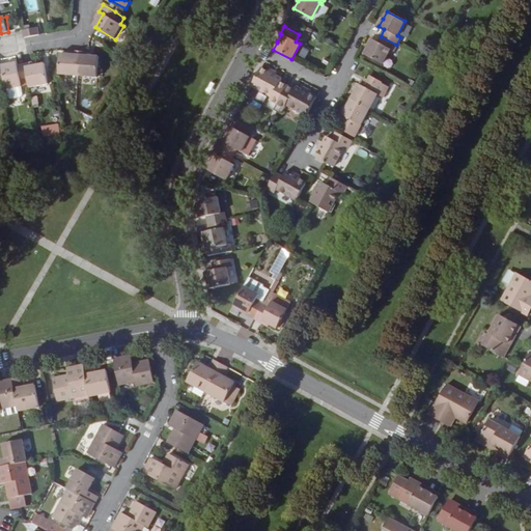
[(39,27),(24,30),(26,37),(40,35),(39,27)]
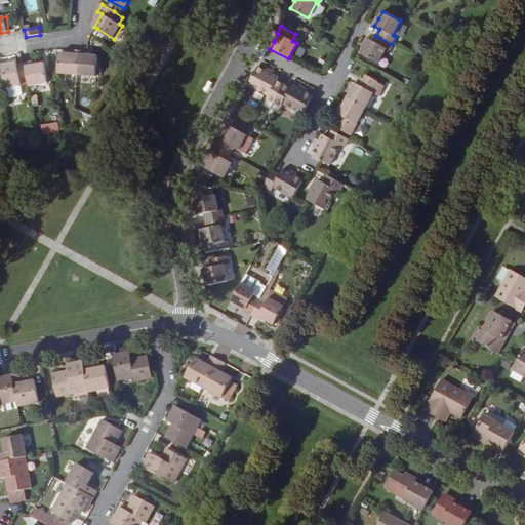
[(388,50),(392,44),(376,36),(372,42),(367,39),(363,46),(359,53),(377,64),(385,49),(388,50)]
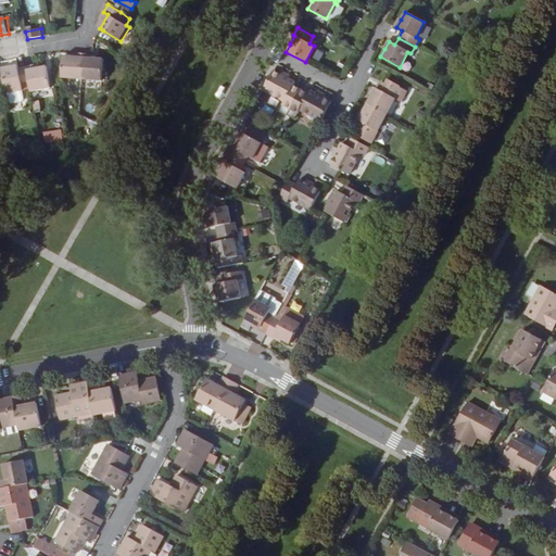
[(63,78),(83,80),(85,54),(76,53),(76,58),(64,57),(63,78)]
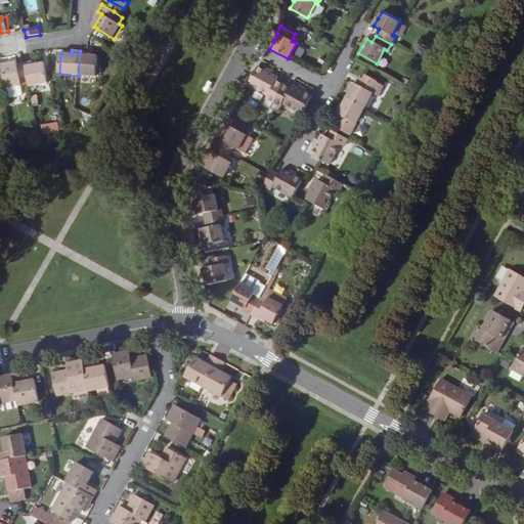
[(80,51),(78,76),(97,77),(99,56),(87,55),(88,52),(80,51)]
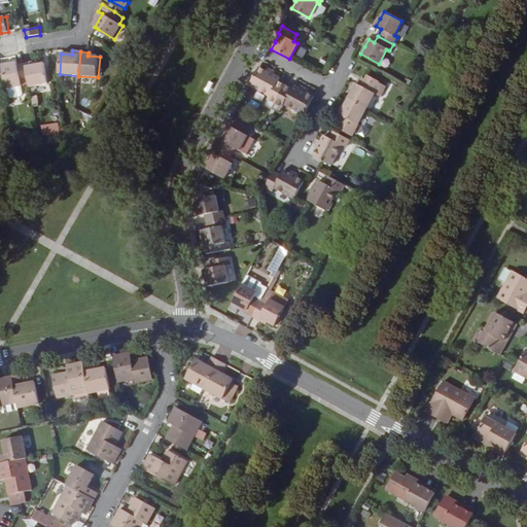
[(29,78),(30,88),(48,84),(45,64),(34,66),(34,62),(26,64),(29,78)]
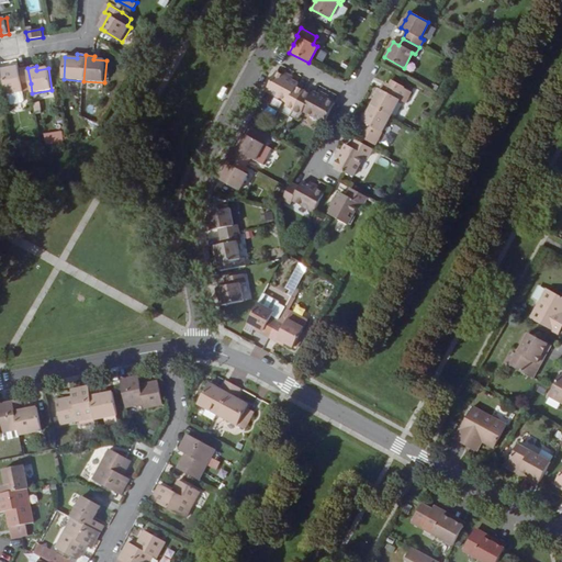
[(20,69),(20,67),(3,69),(8,94),(24,92),(23,86),(31,83),(27,68),(20,69)]
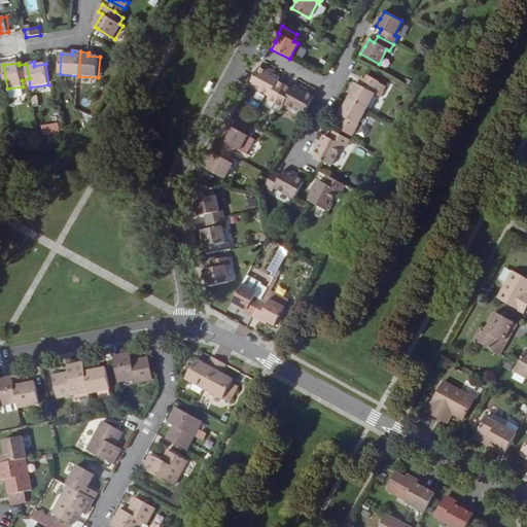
[(266,70),(259,67),(249,85),(269,96),(265,103),(272,107),(283,88),(276,83),(278,80),(279,78),(271,73),(266,70)]
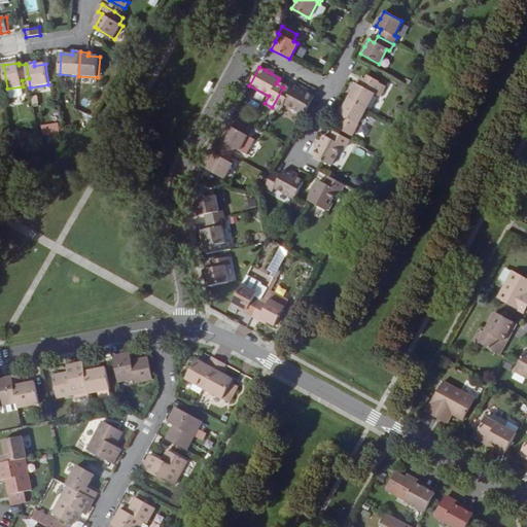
[(347,99),(365,109),(377,88),(383,91),(388,80),(381,76),(382,75),(371,69),(364,79),(361,78),(357,84),(356,83),(351,92),(347,99)]
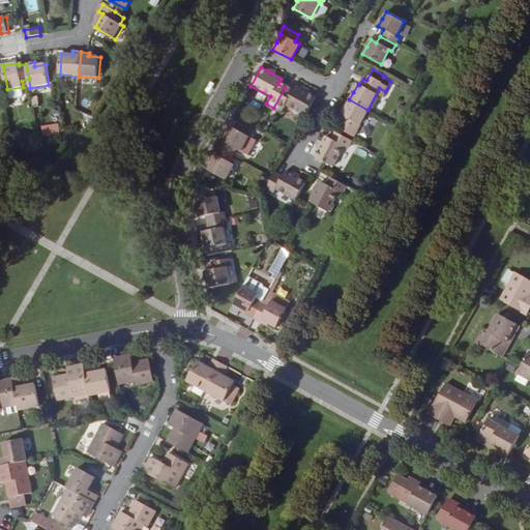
[(285,88),(273,108),(281,112),(285,105),(305,116),(315,97),(307,93),(302,90),(295,86),(293,89),(292,92),(285,88)]
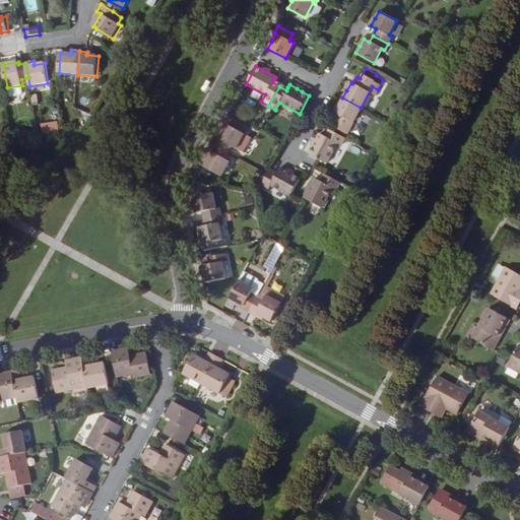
[(345,134),(361,108),(342,98),(338,105),(334,112),(336,113),(333,120),(334,121),(331,126),(345,134)]
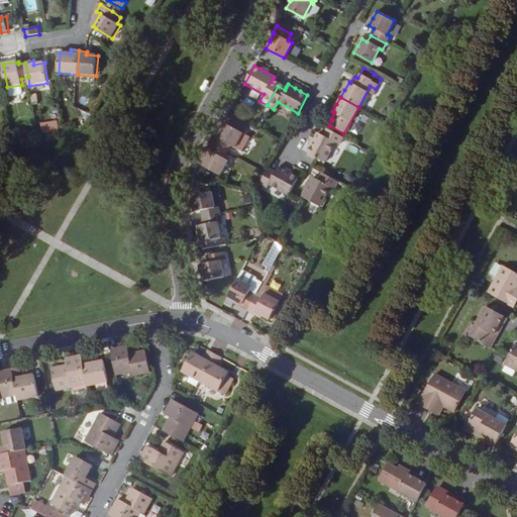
[(360,134),(370,116),(357,110),(347,128),(360,134)]
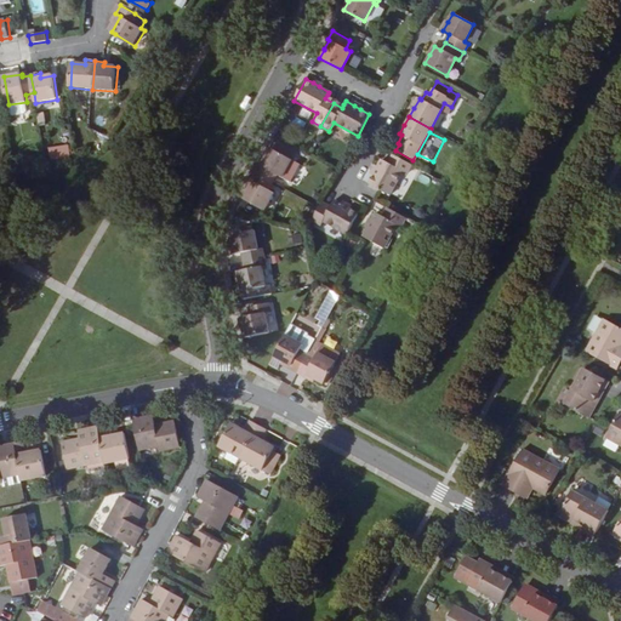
[(68,146),(49,147),(50,160),(69,158),(68,146)]
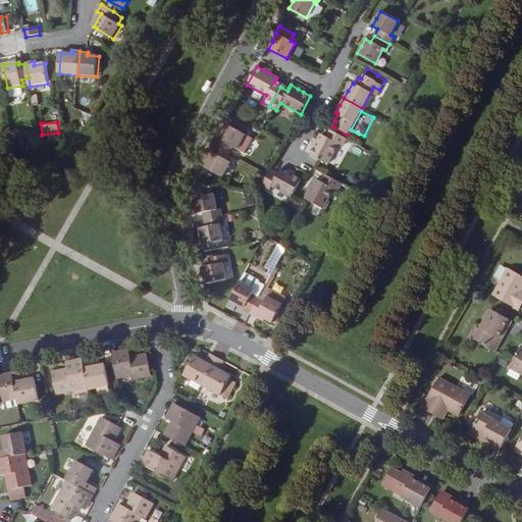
[(245,135),(227,125),(223,132),(219,139),(218,138),(214,145),(228,153),(232,147),(237,149),(245,135)]
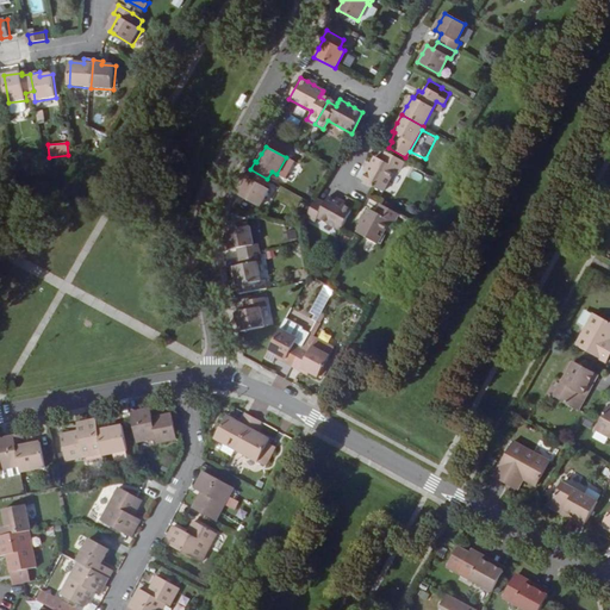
[(398,170),(403,162),(385,151),(380,160),(374,156),(369,165),(365,172),(361,180),(373,186),(381,191),(394,168),(398,170)]
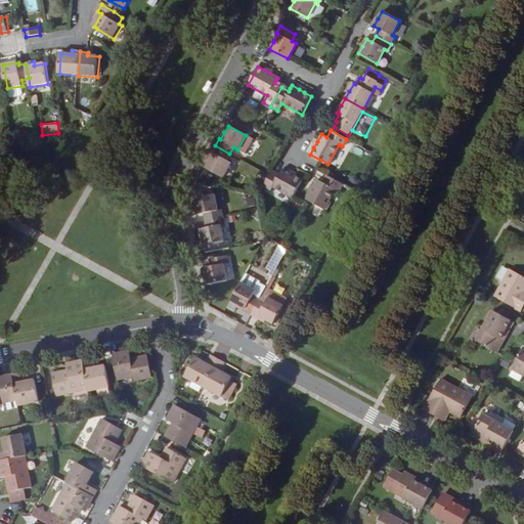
[(226,160),(229,154),(215,145),(212,151),(213,153),(209,160),(205,167),(222,177),(230,162),(226,160)]
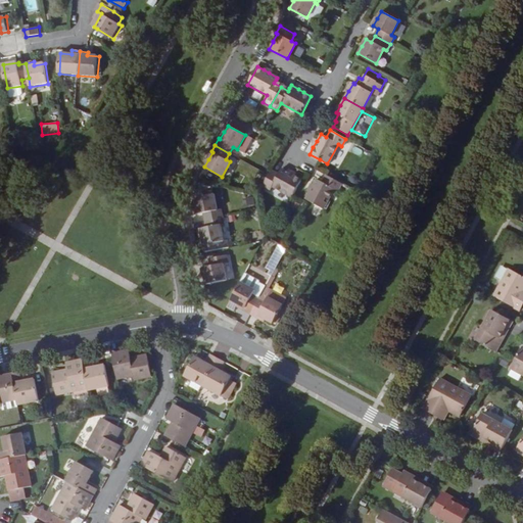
[(272,187),(291,197),(301,179),(281,169),(278,174),(271,170),(268,175),(262,185),(270,190),(272,187)]
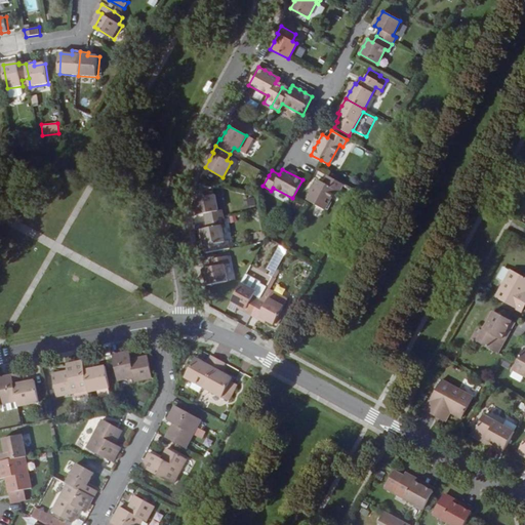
[(338,191),(342,184),(327,175),(323,183),(317,179),(313,187),(310,193),(306,199),(324,209),(335,190),(338,191)]
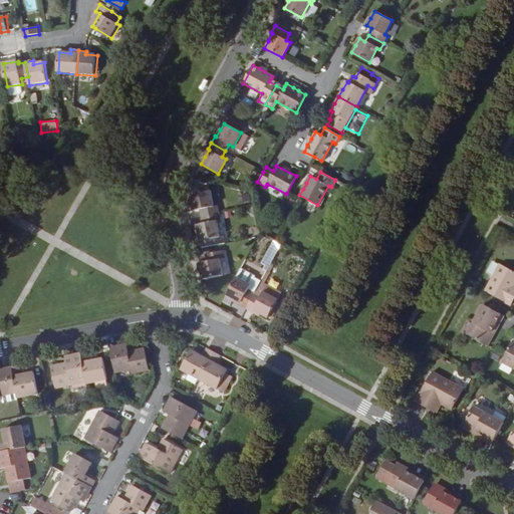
[(202,217),(219,214),(217,206),(214,206),(211,191),(196,194),(196,189),(192,190),(192,194),(190,195),(192,204),(194,211),(200,210),(202,217)]
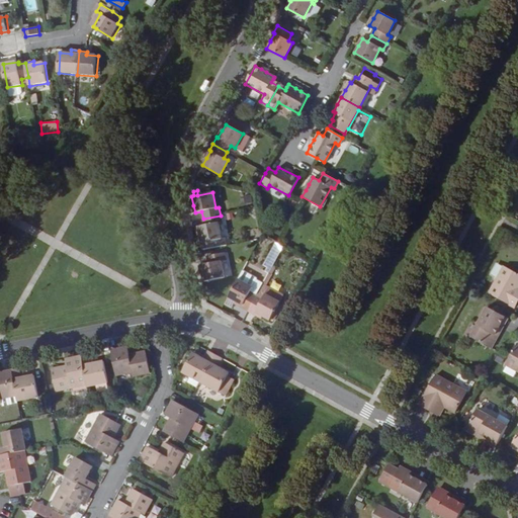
[(203,250),(226,245),(225,239),(222,239),(218,223),(222,222),(221,216),(203,219),(204,226),(198,227),(200,235),(203,250)]
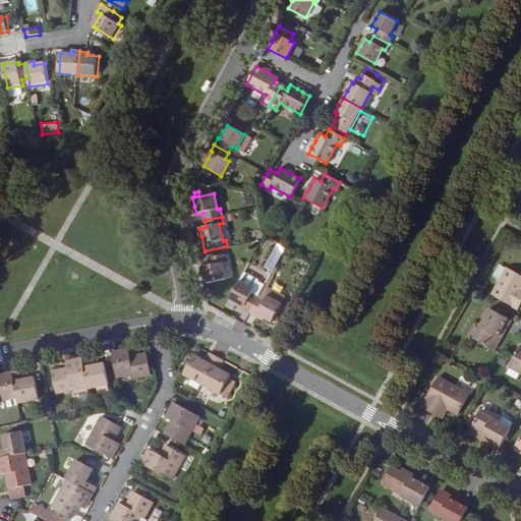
[(203,267),(204,275),(206,283),(225,280),(222,264),(227,262),(226,254),(208,257),(210,266),(203,267)]
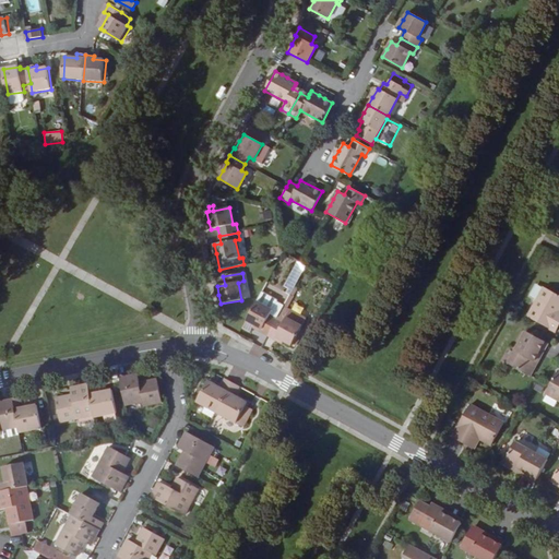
[(558,295),(544,286),(527,317),(548,328),(555,332),(558,324),(558,316),(558,312),(558,295)]
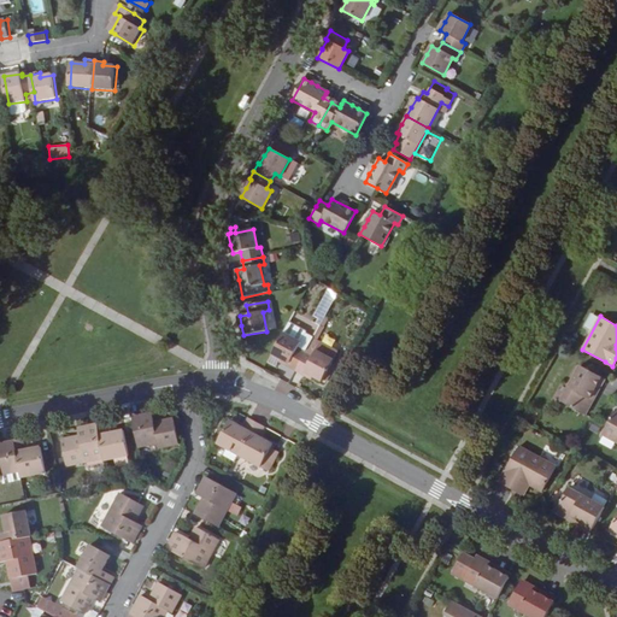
[(289,322),(283,333),(301,342),(306,333),(307,331),(289,322)]
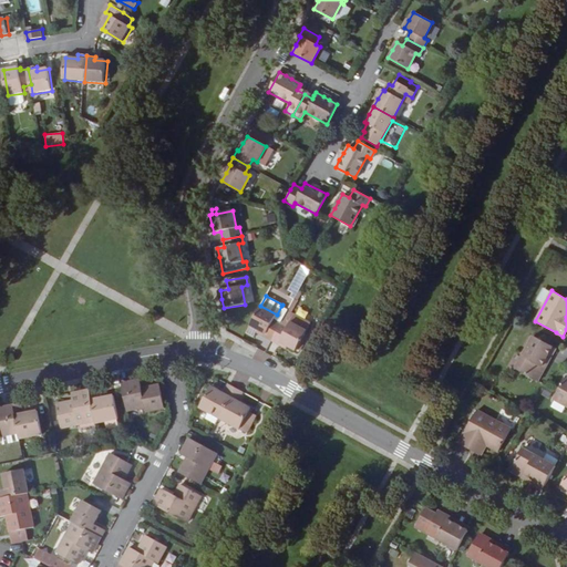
[(260,306),(249,326),(258,330),(265,333),(263,336),(270,340),(280,323),(287,310),(281,306),(277,315),(260,306)]
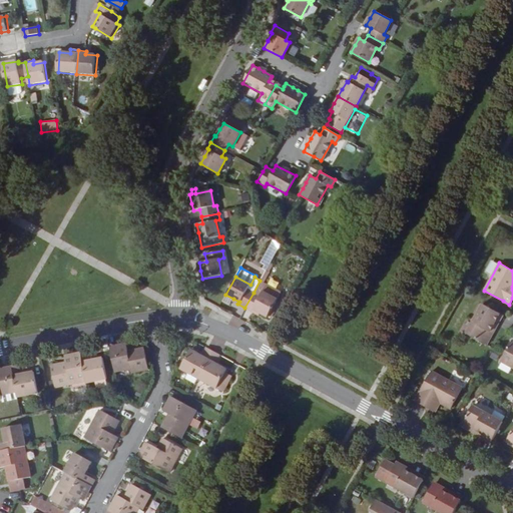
[(260,281),(253,293),(260,296),(266,284),(260,281)]
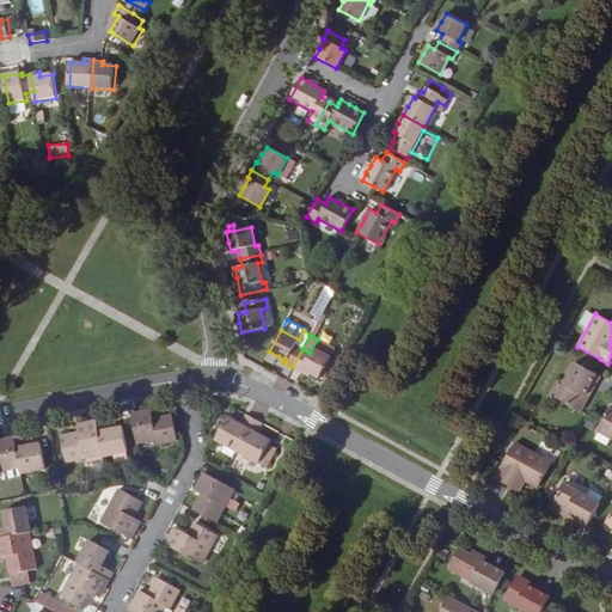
[(303,349),(292,367),(301,372),(303,368),(310,373),(319,378),(335,348),(317,338),(310,353),(303,349)]
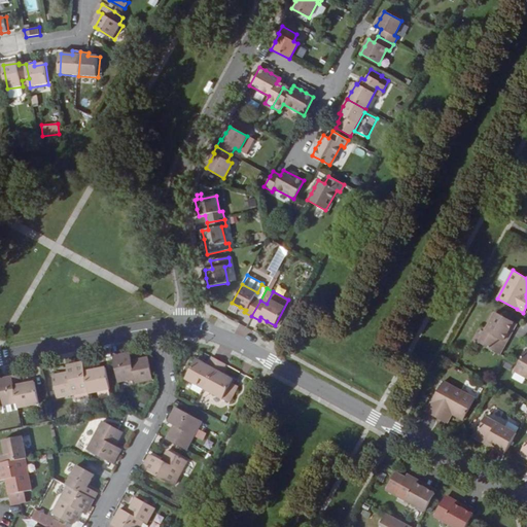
[(480,343),(500,354),(506,342),(503,341),(514,322),(511,320),(496,312),(480,343)]
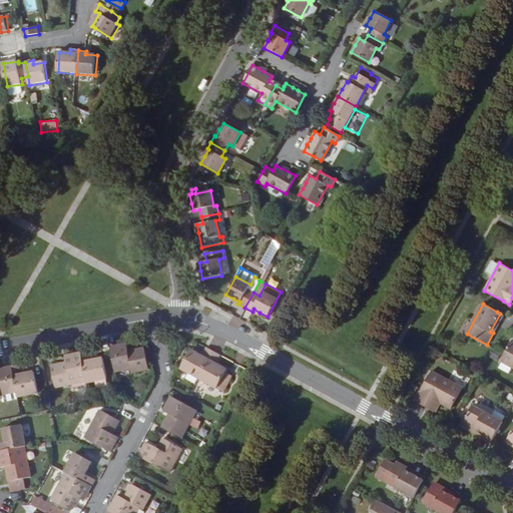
[(503,315),(500,314),(490,332),(493,333),(503,315)]
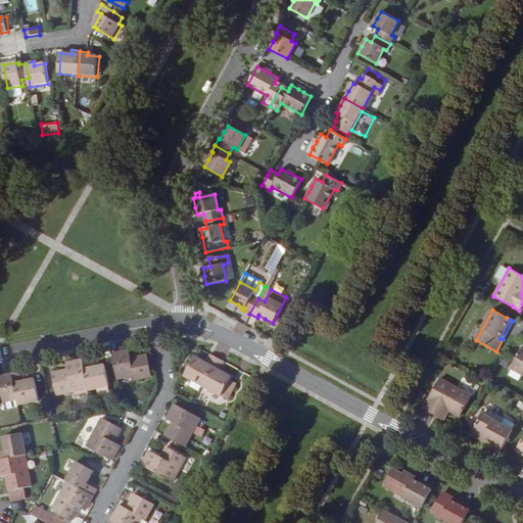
[(511,368),(522,374),(522,346),(514,362),(511,368)]
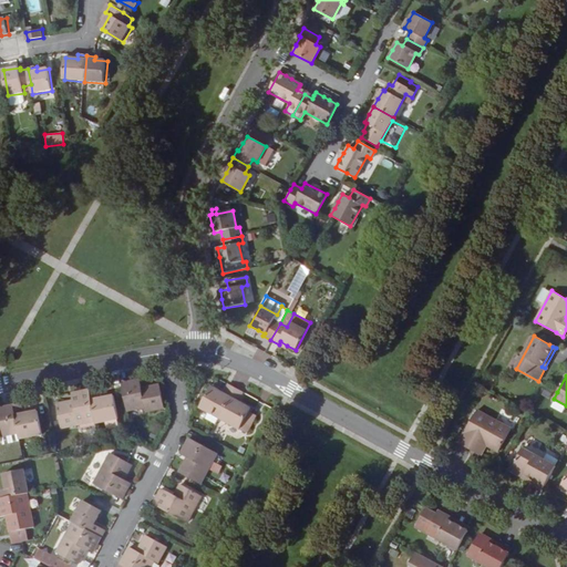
[(143,389),(141,379),(123,383),(129,412),(146,409),(147,412),(166,409),(161,385),(143,389)]
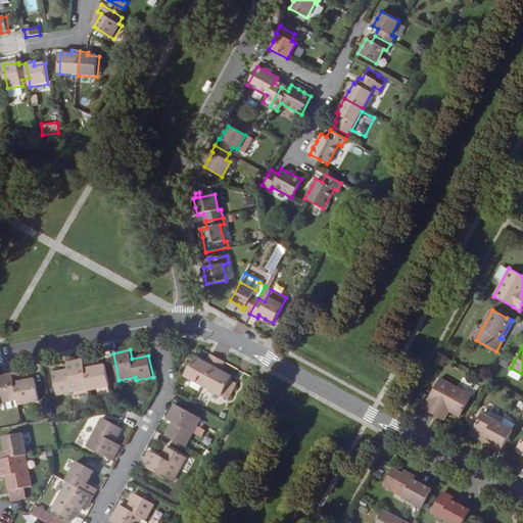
[(203,386),(218,359),(211,354),(206,363),(195,357),(185,376),(203,386)]
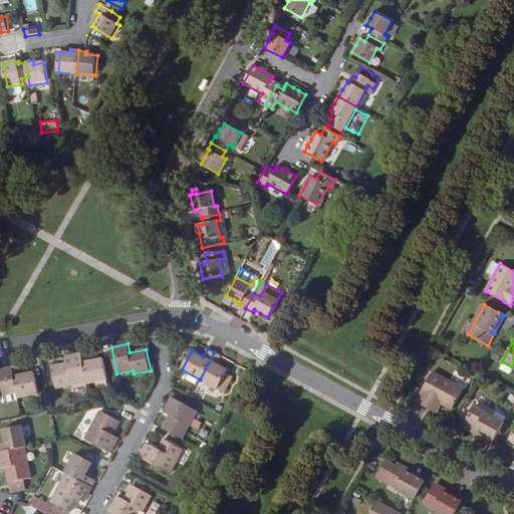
[(92,361),(90,351),(81,353),(87,382),(88,384),(108,379),(105,359),(92,361)]
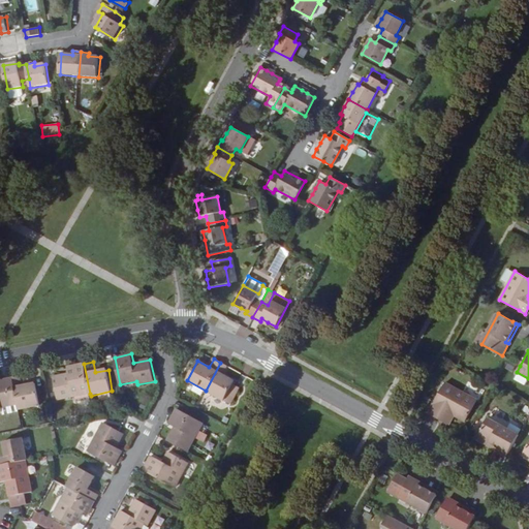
[(223,375),(227,366),(220,363),(206,391),(224,401),(227,397),(234,400),(240,389),(232,384),(235,381),(223,375)]
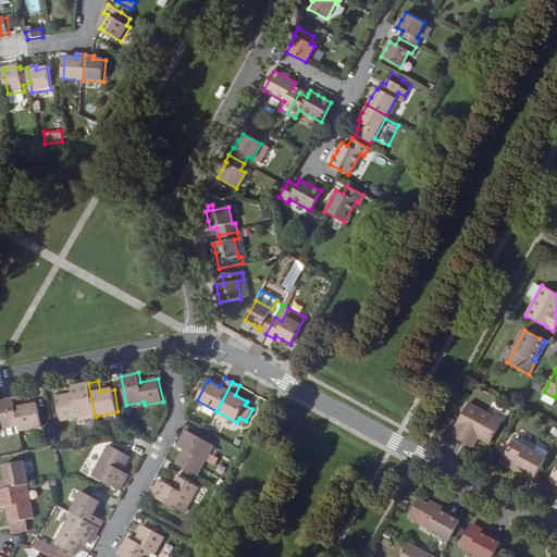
[(95,415),(88,383),(72,386),(73,394),(57,397),(62,421),(95,415)]
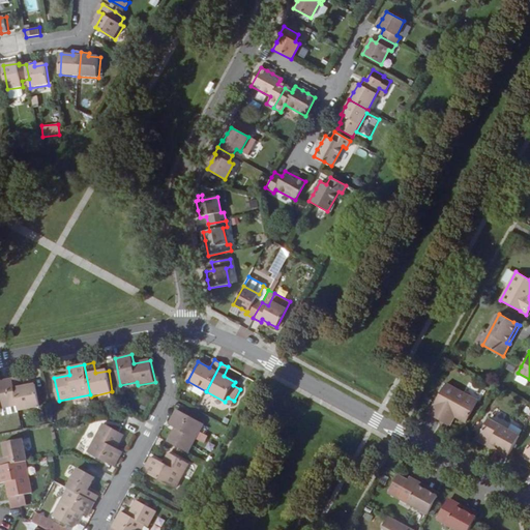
[(24,387),(21,377),(13,379),(19,405),(20,410),(41,406),(37,384),(24,387)]
